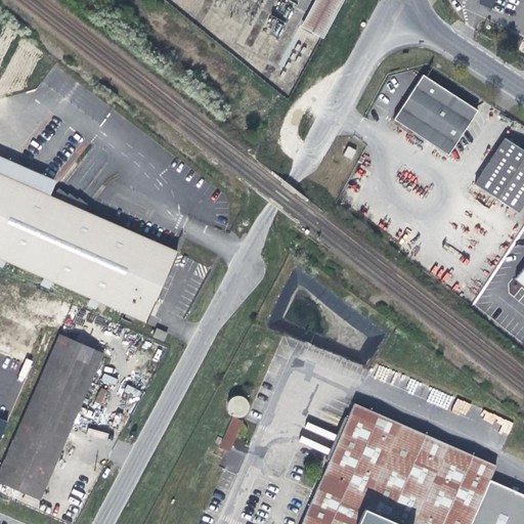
[(319,0),(306,27),(328,37),(346,0),(319,0)]
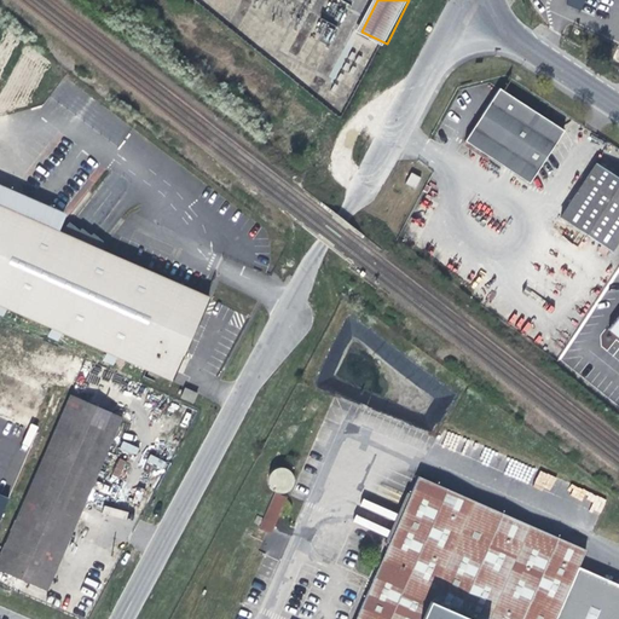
[(565,131),(501,90),(469,143),(486,154),(533,183),(565,131)]
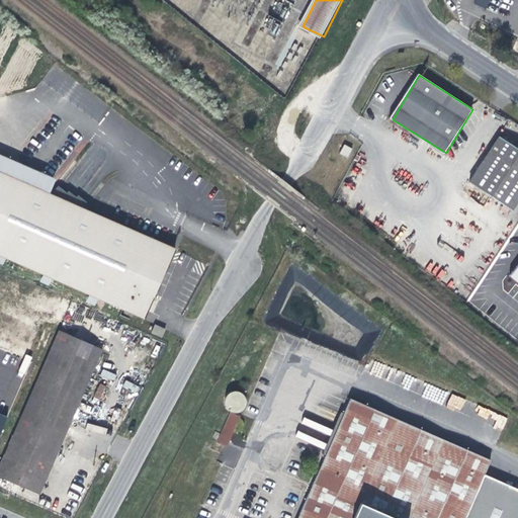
[(517,193),(517,148),(497,135),(467,179),(510,206),(517,193)]
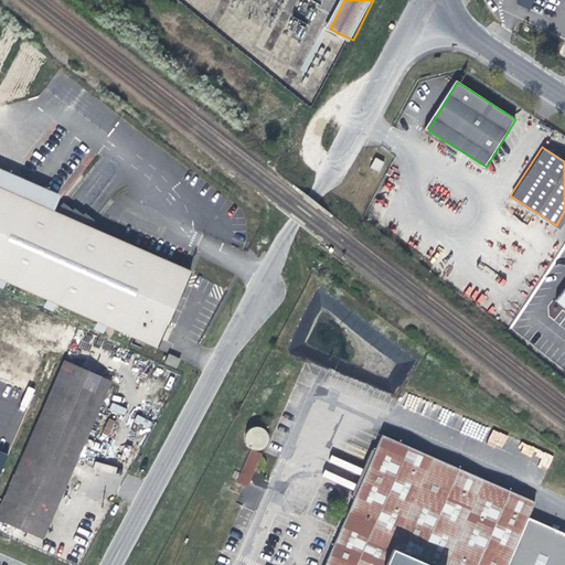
[(375,157),(370,168),(380,172),(384,162),(375,157)]
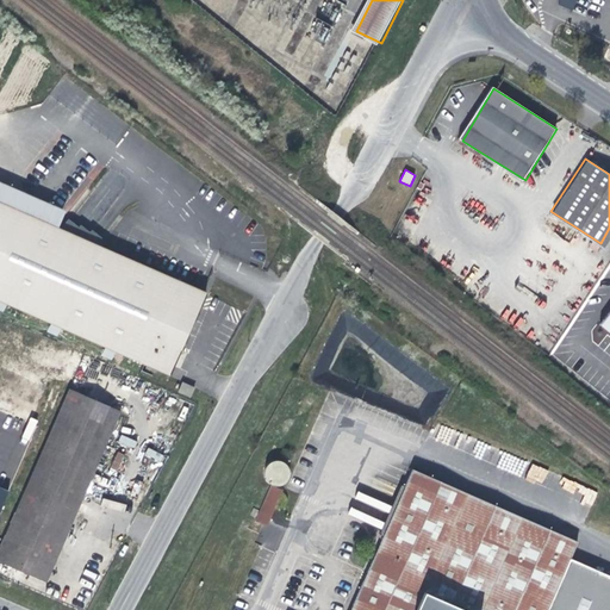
[(66,212),(0,182),(0,203),(58,229),(66,212)]
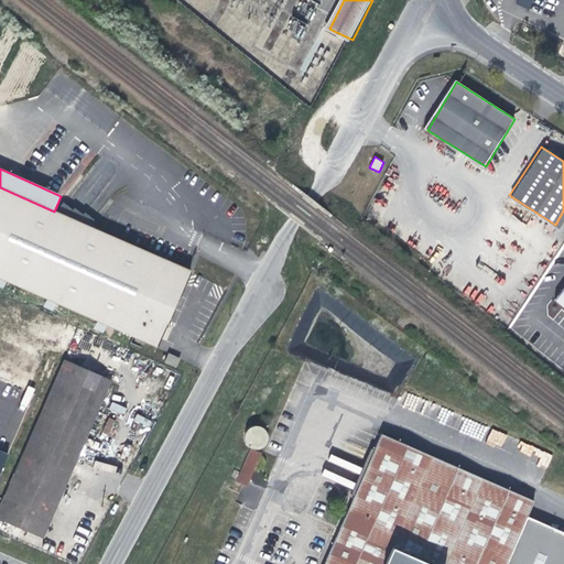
[(192,271),(54,212),(0,187),(0,279),(7,282),(46,300),(57,304),(97,322),(107,325),(156,347),(192,271)]
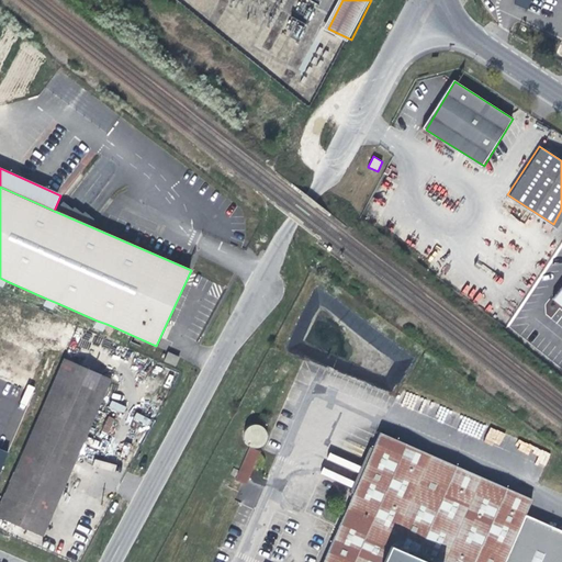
[(54,311),(57,303),(46,299),(44,305),(54,311)]
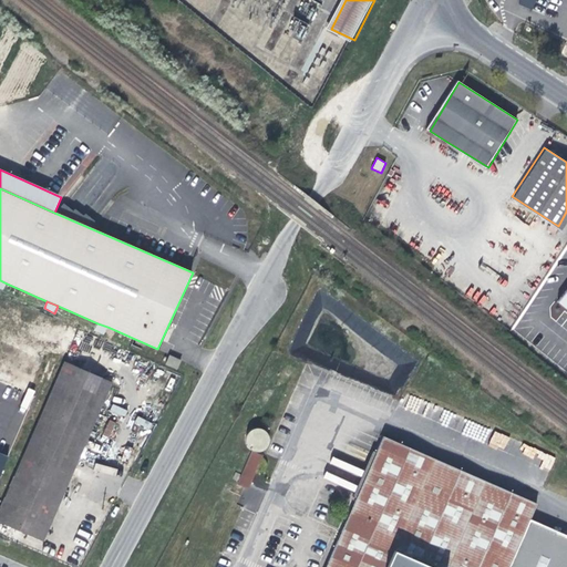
[(104,334),(107,327),(98,323),(95,331),(104,334)]
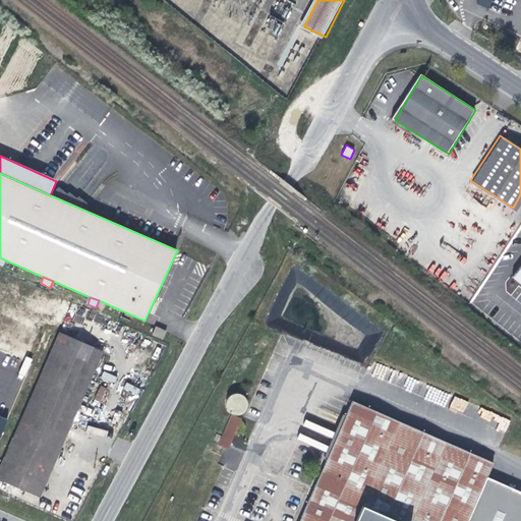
[(157,327),(154,334),(164,338),(167,331),(157,327)]
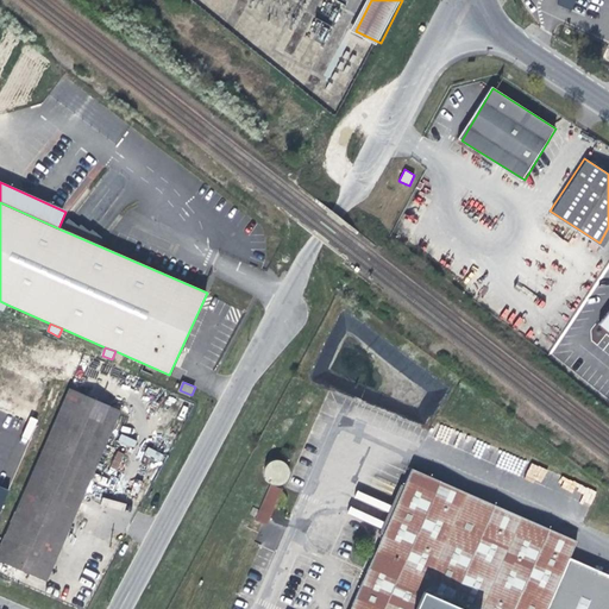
[(70,390),(0,547),(0,560),(46,581),(121,412),(70,390)]
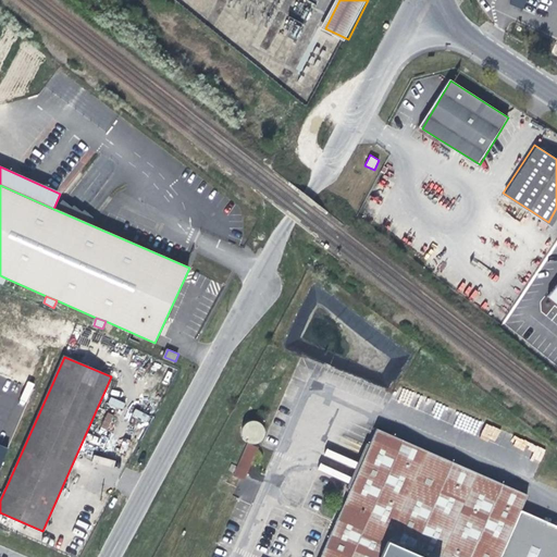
[(110,398),(108,405),(122,408),(123,401),(110,398)]
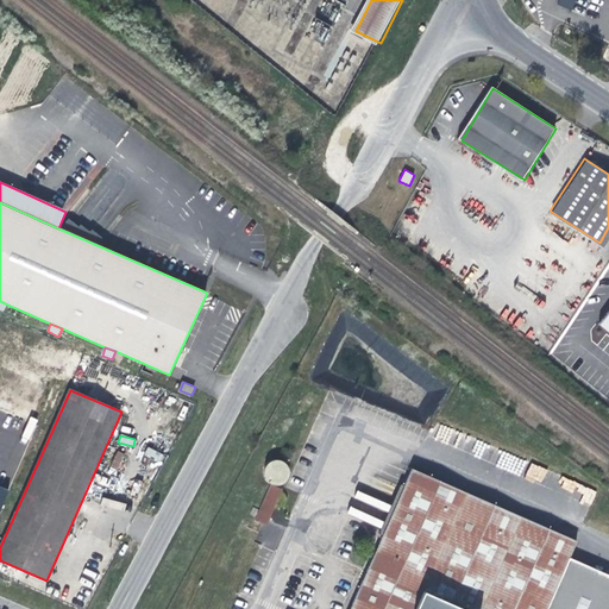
[(290,470),(287,464),(282,460),(275,460),(269,464),(265,470),(264,477),(268,483),(274,487),(281,485),(287,483),(290,477),(290,470)]
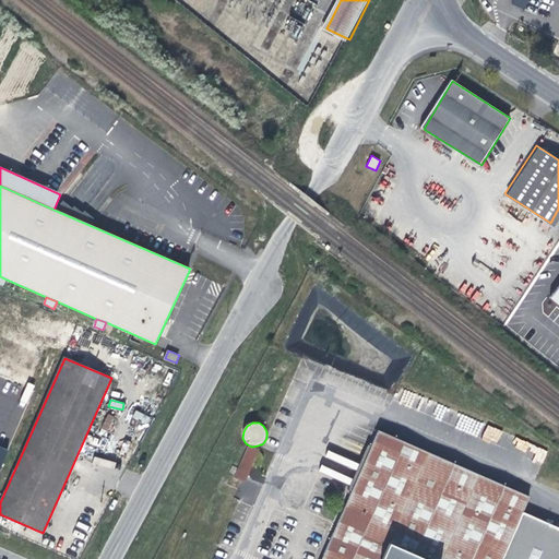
[(497,444),(502,431),(488,425),(482,438),(497,444)]
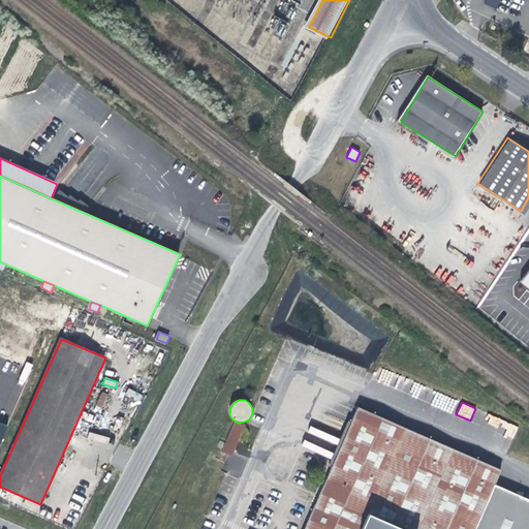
[(528,528),(528,499),(495,484),(501,469),(356,407),(303,528),(528,528)]
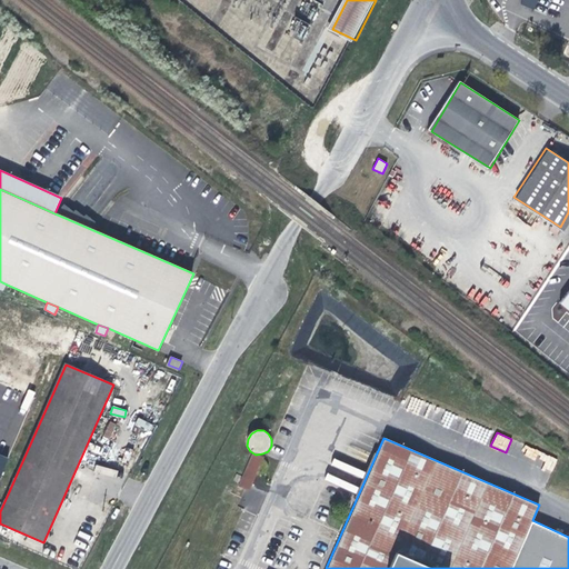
[(263,458),(252,453),(242,477),(237,473),(233,480),(240,482),(238,486),(249,490),(263,458)]
